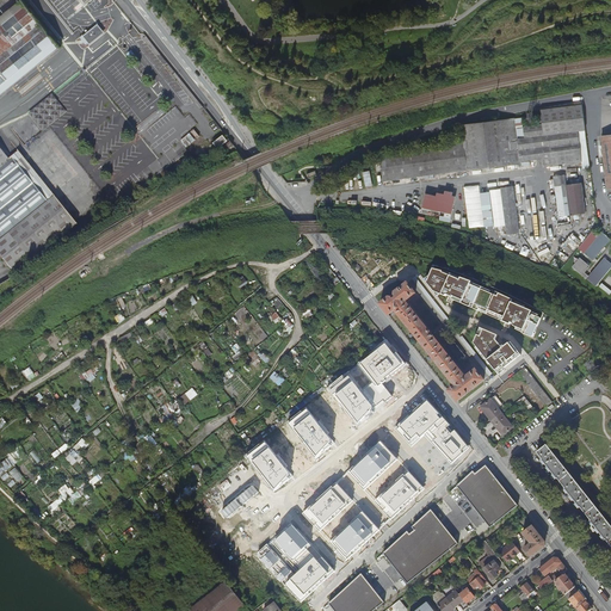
[(24,0),(20,0),(0,17),(0,94),(61,45),(48,29),(24,0)]
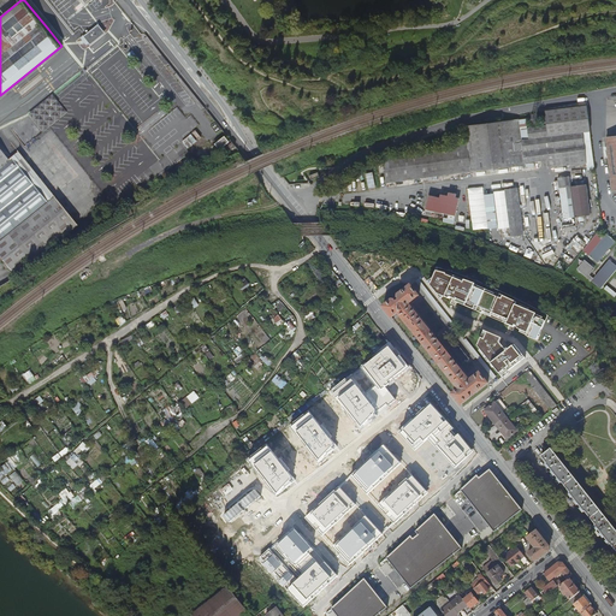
[(98,27),(84,36),(90,43),(102,33),(98,27)]
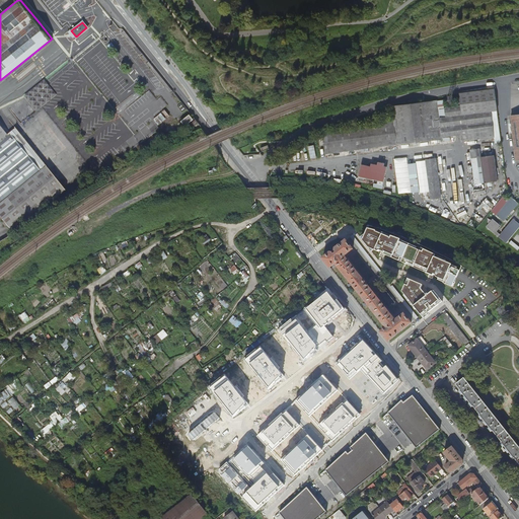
[(168,87),(130,39),(127,41),(165,89),(168,87)]
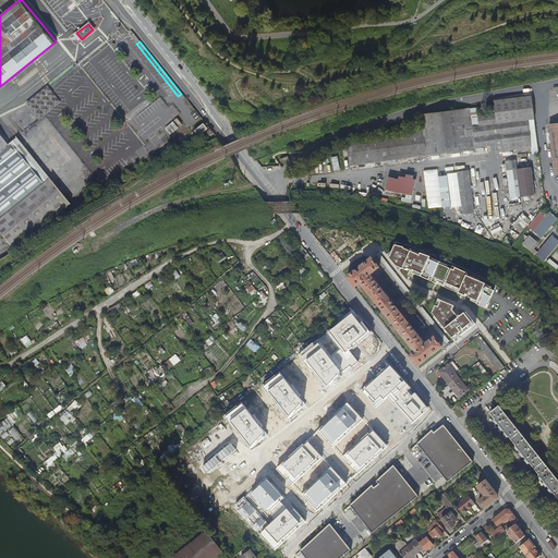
[(49,85),(27,102),(40,119),(62,101),(49,85)]
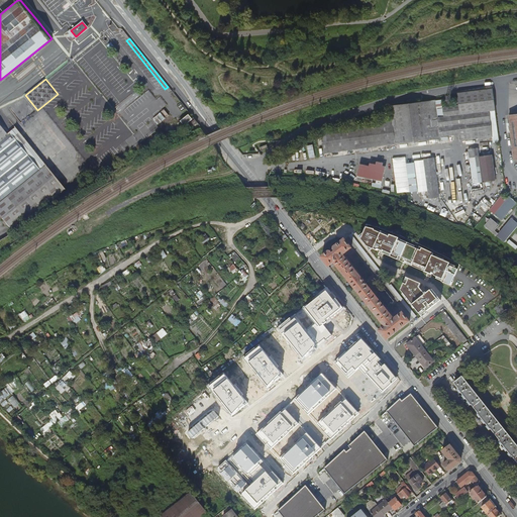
[(489,111),(495,110),(492,89),(457,93),(457,97),(453,98),(454,103),(458,103),(458,105),(442,107),(443,117),(436,117),(434,101),(390,106),(392,121),(321,131),(324,153),(438,137),(438,136),(459,133),(459,140),(492,135),(489,111)]
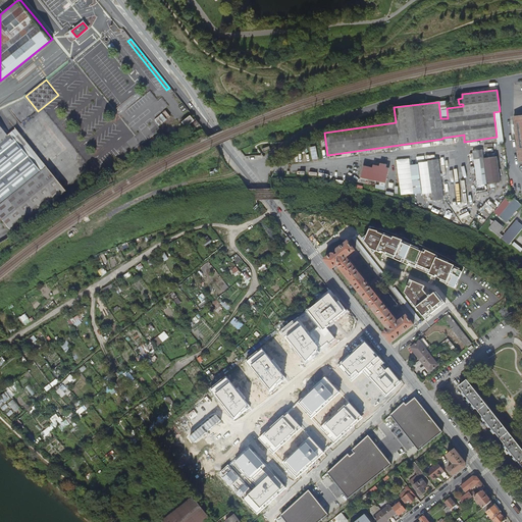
[(154,120),(159,126),(167,120),(162,114),(154,120)]
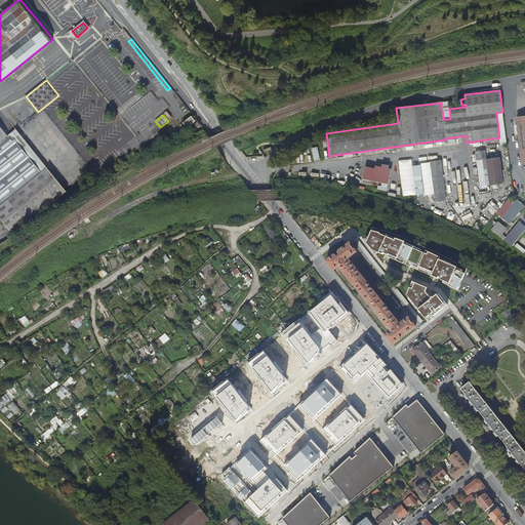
[(0,216),(12,232),(36,212),(38,214),(68,191),(18,129),(10,135),(0,122),(0,216)]
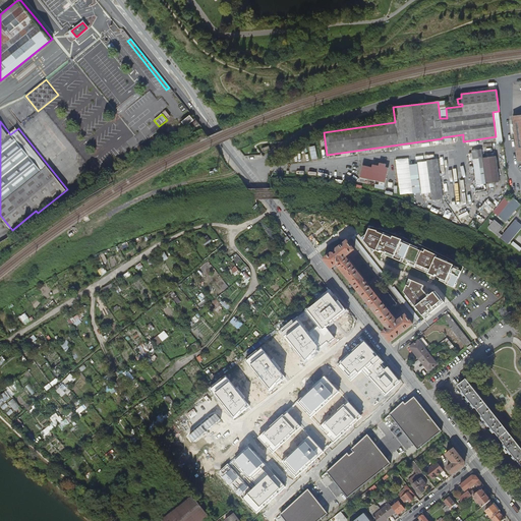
[(312,161),(319,160),(315,148),(309,149),(312,161)]
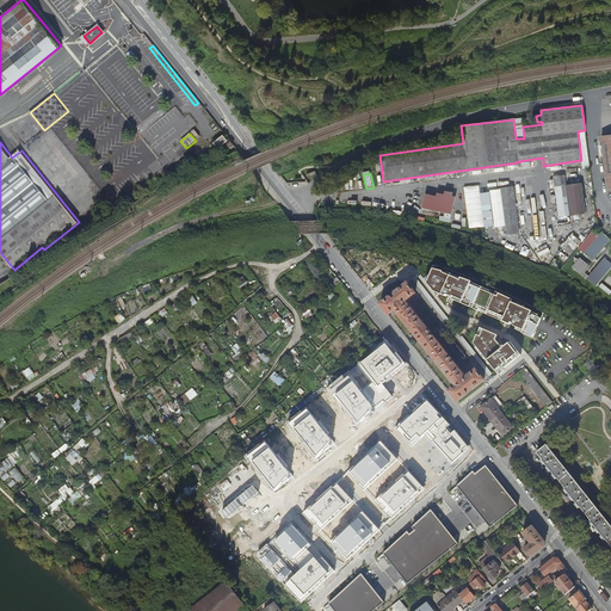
[(585,213),(581,183),(571,185),(566,185),(565,174),(553,176),(557,216),(569,215),(571,218),(580,217),(580,214),(585,213)]
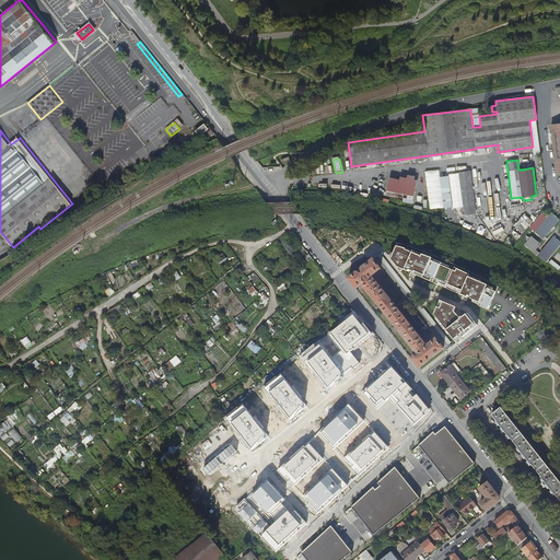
[(523,170),(533,167),(532,160),(522,162),(523,170)]
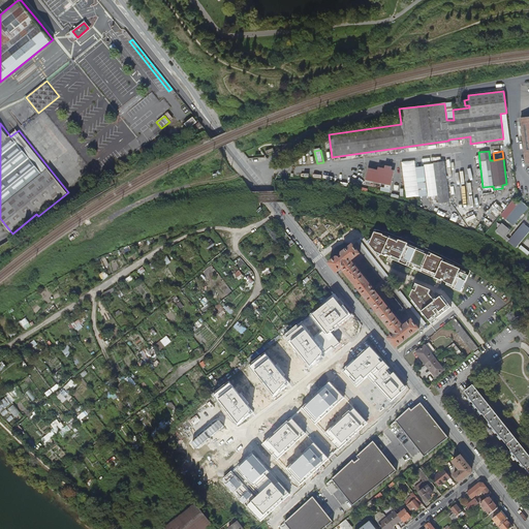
[(406,198),(418,196),(415,167),(414,160),(402,162),(406,198)]
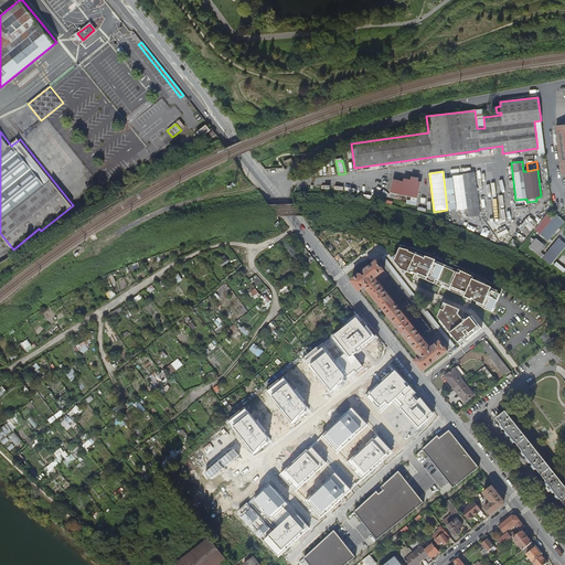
[(475,172),(462,173),(462,174),(467,209),(468,217),(480,215),(475,172)]
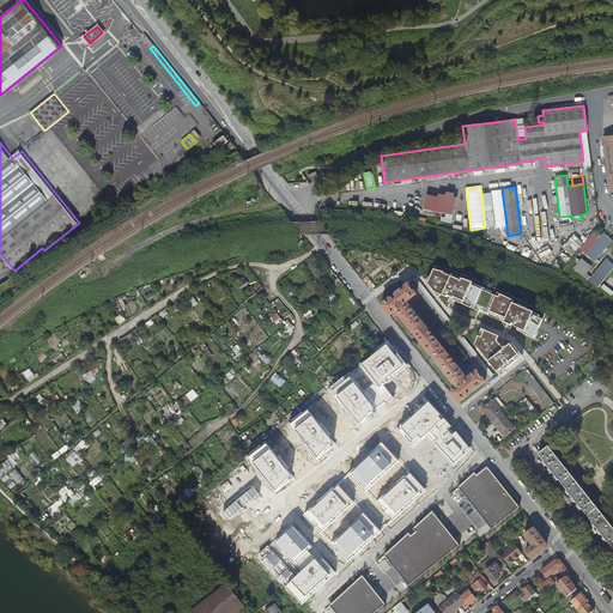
[(507,226),(502,189),(491,190),(491,193),(496,226),(496,228),(507,226)]
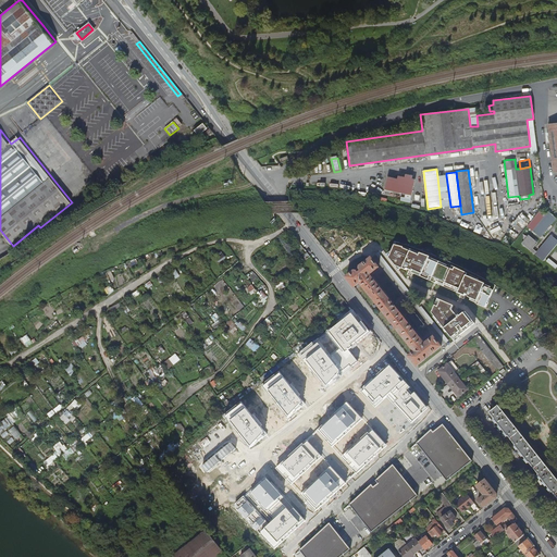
[(384,189),(411,196),(415,180),(411,178),(412,175),(405,174),(405,177),(398,175),(397,180),(387,176),(384,189)]
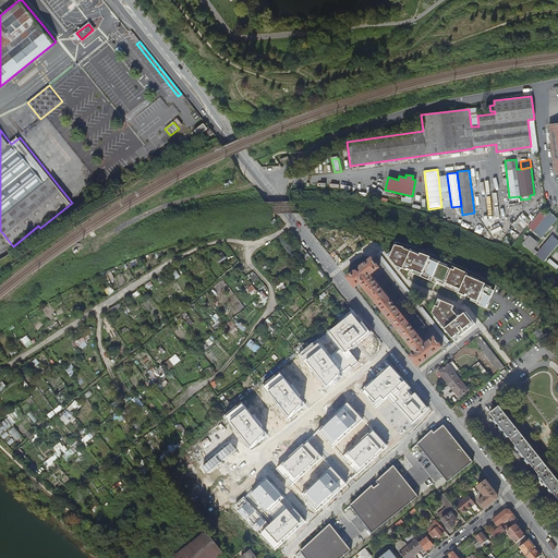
[(441,207),(451,206),(447,176),(438,177),(441,207)]
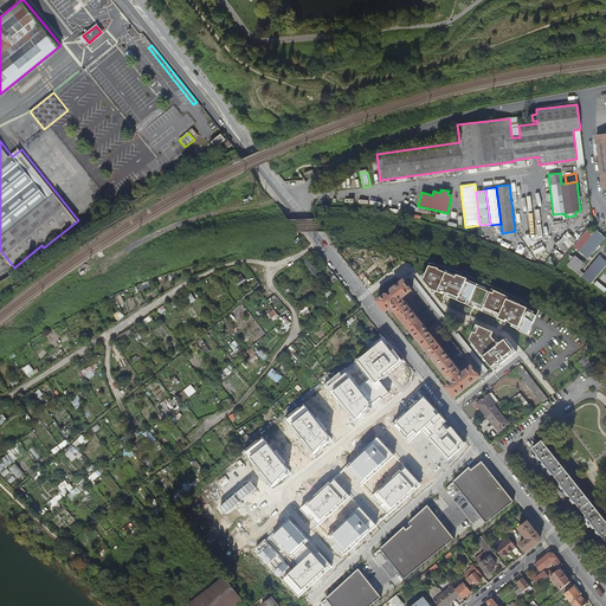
[(605,237),(599,231),(598,230),(592,236),(587,231),(573,246),(588,259),(605,238),(605,237)]
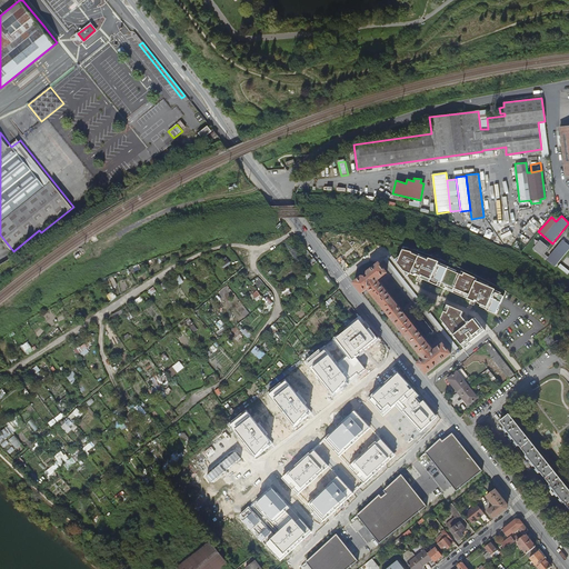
[(522,229),(530,237),(539,228),(530,220),(522,229)]
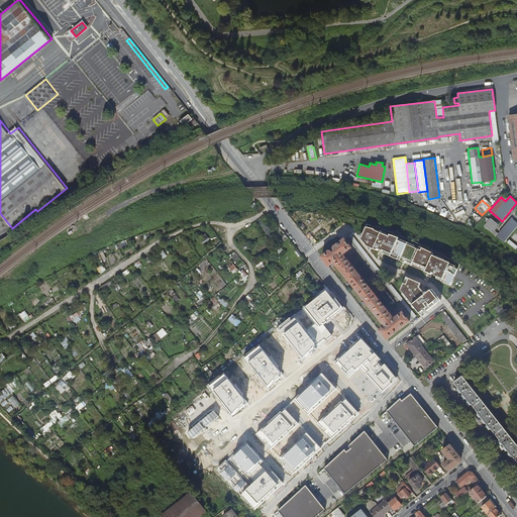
[(516,227),(516,223),(511,218),(498,234),(495,231),(499,226),(491,220),(485,227),(504,243),(516,227)]
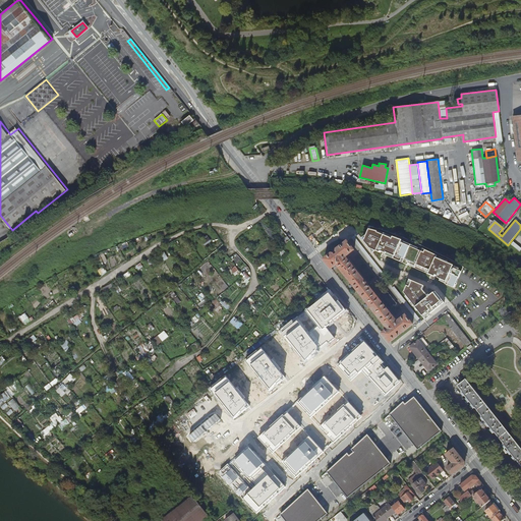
[(378,231),(369,229),(363,241),(369,248),(379,252),(380,252),(381,252),(381,251),(383,252),(381,256),(385,258),(387,255),(430,275),(429,278),(433,280),(436,276),(438,276),(438,277),(438,278),(439,279),(446,282),(445,284),(455,288),(462,272),(453,268),(454,266),(437,257),(438,255),(425,250),(424,252),(401,242),(402,240),(393,237),(392,238),(378,232),(378,231)]
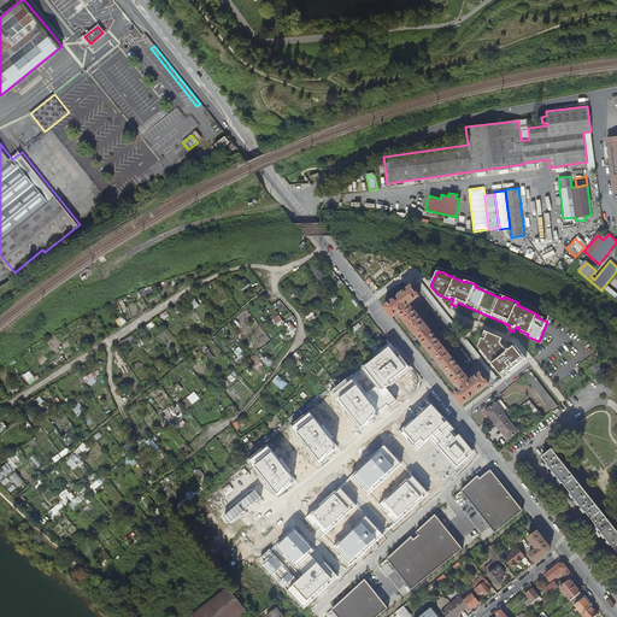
[(393,301),(383,307),(392,318),(399,313),(459,391),(453,395),(462,406),(470,399),(470,397),(470,395),(472,393),(474,394),(476,394),(488,385),(480,374),(470,382),(410,305),(419,298),(411,286),(398,297),(398,299),(399,299),(395,303),(394,301),(393,301)]
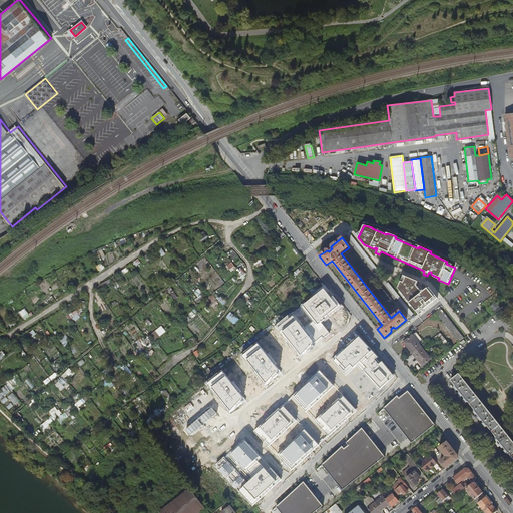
[(512,243),(505,238),(503,241),(512,247),(512,245),(512,243)]
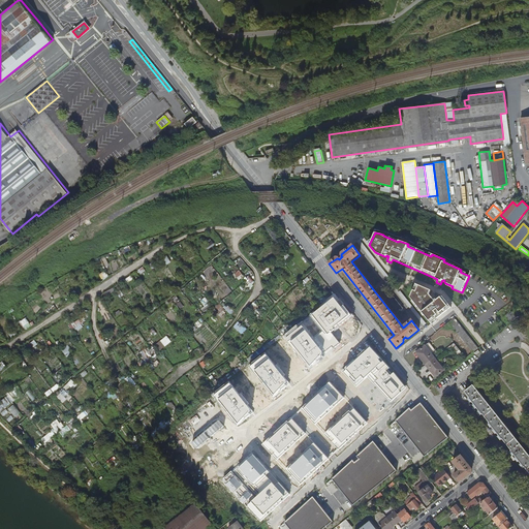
[(239,270),(234,274),(240,280),(244,276),(239,270)]
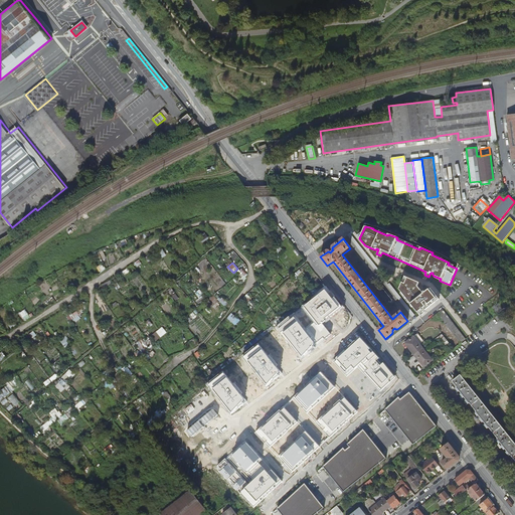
[(419,284),(404,277),(399,290),(419,315),(439,300),(430,289),(423,294),(418,287),(419,284)]
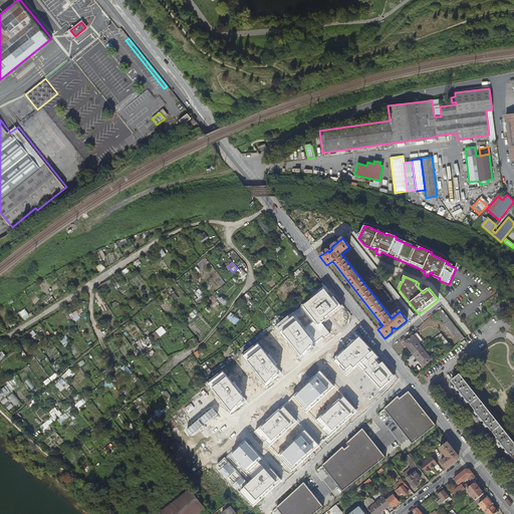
[(312,284),(308,288),(314,295),(318,291),(312,284)]
